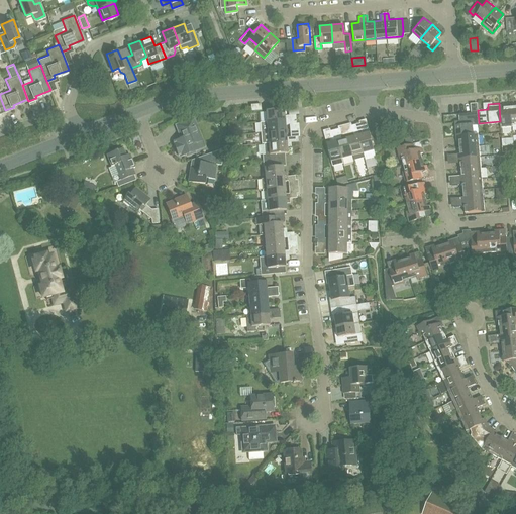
[(501,126),(511,125),(510,105),(500,106),(500,103),(499,103),(500,121),(501,126)]
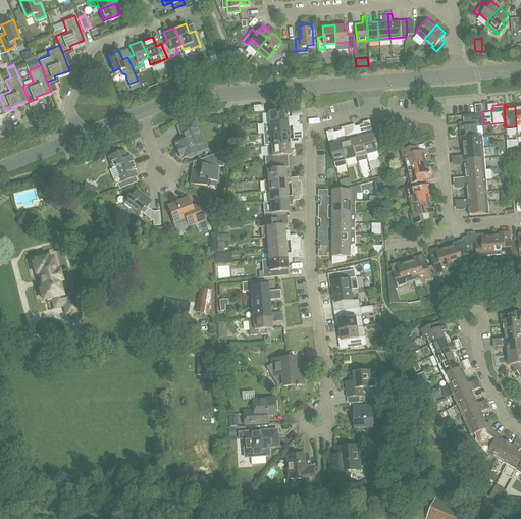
[(297,114),(291,114),(287,115),(285,108),(267,109),(268,121),(298,118),(297,114)]
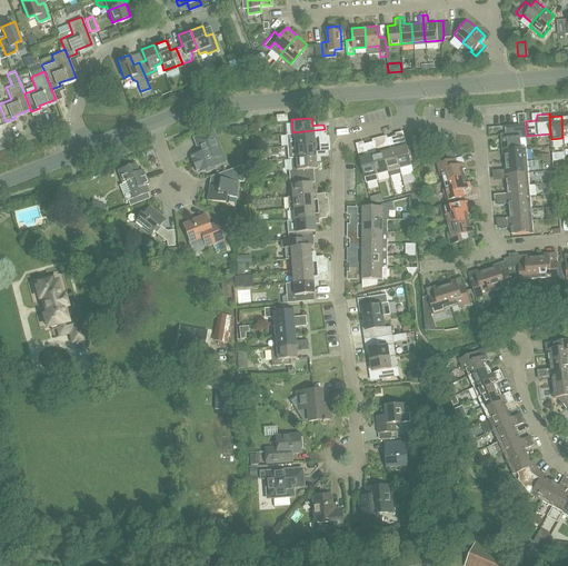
[(259,121),(250,122),(251,135),(260,135),(259,121)]
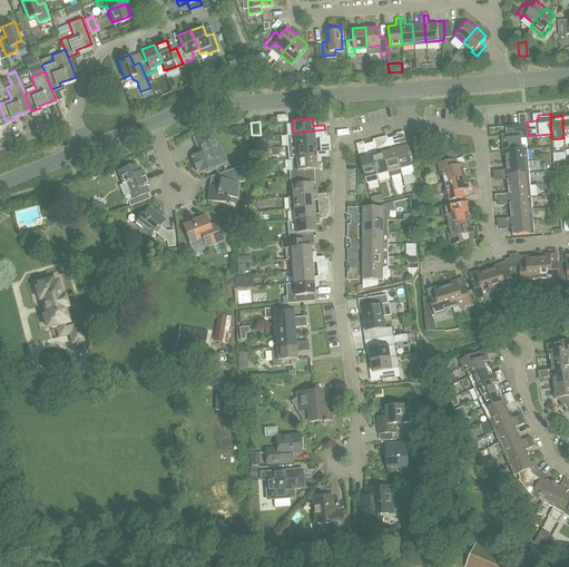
[(501,136),(502,148),(527,146),(526,136),(528,136),(527,121),(506,123),(507,132),(501,133),(501,136)]
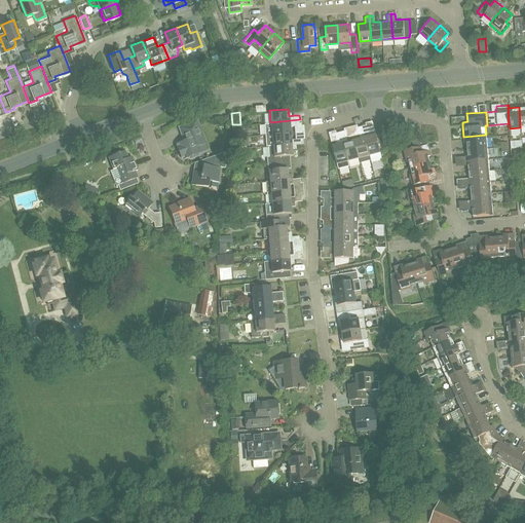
[(184,156),(188,155),(198,151),(209,147),(196,117),(179,124),(182,132),(184,132),(186,138),(178,142),(179,143),(177,144),(181,155),(183,155),(184,156)]
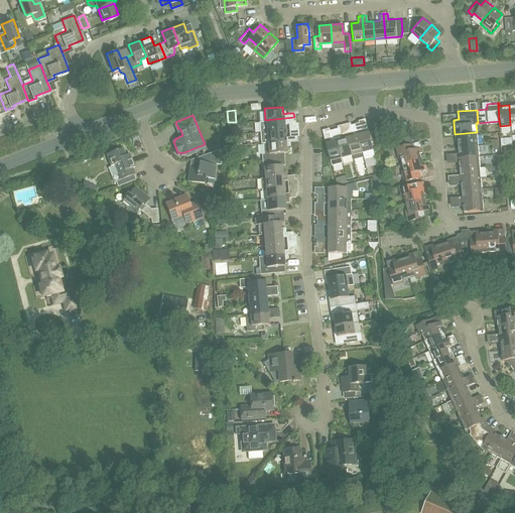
[(294,117),(265,120),(266,130),(284,129),(283,122),(294,121),(294,117)]
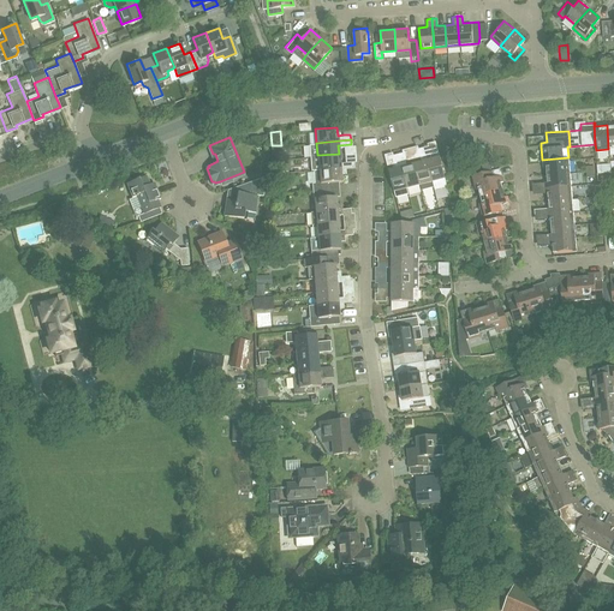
[(423,145),(431,180),(445,177),(443,173),(453,171),(448,153),(439,155),(431,157),(428,144),(423,145)]
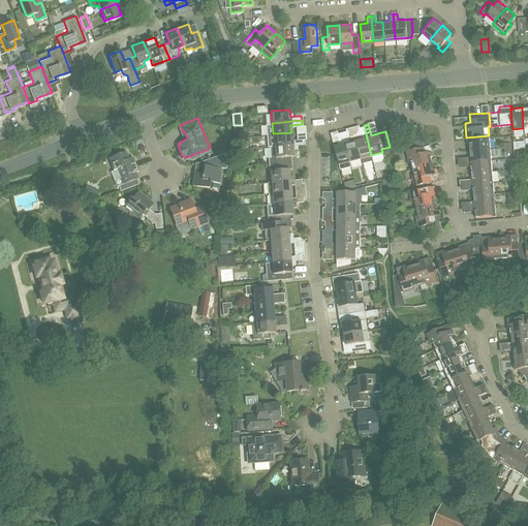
[(355,140),(361,157),(362,162),(372,159),(371,155),(364,125),(360,126),(363,137),(355,140)]
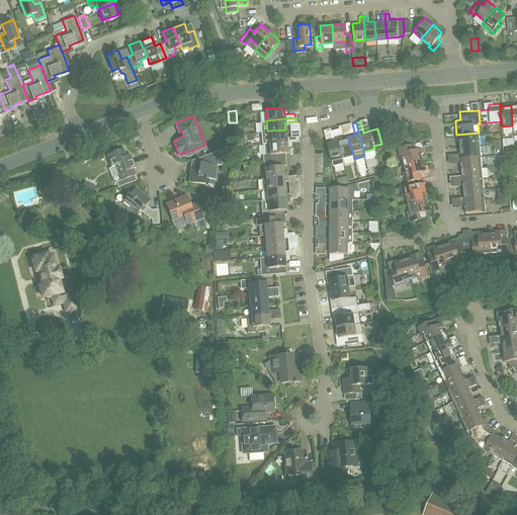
[(353,154),(348,137),(342,138),(339,127),(335,129),(342,157),(353,154)]
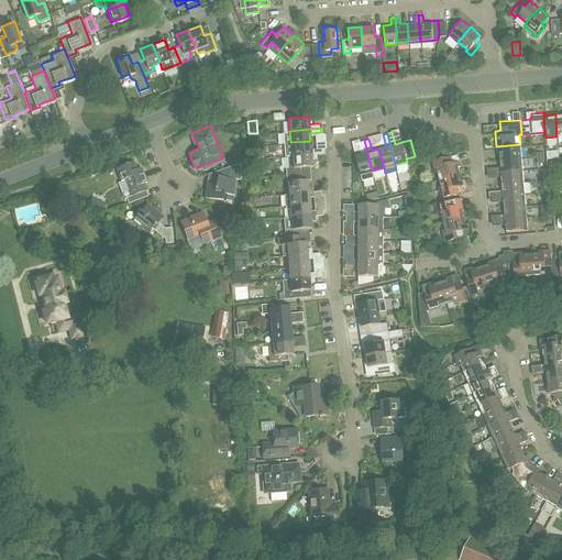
[(372,171),(364,140),(360,141),(363,152),(355,154),(360,174),(372,171)]
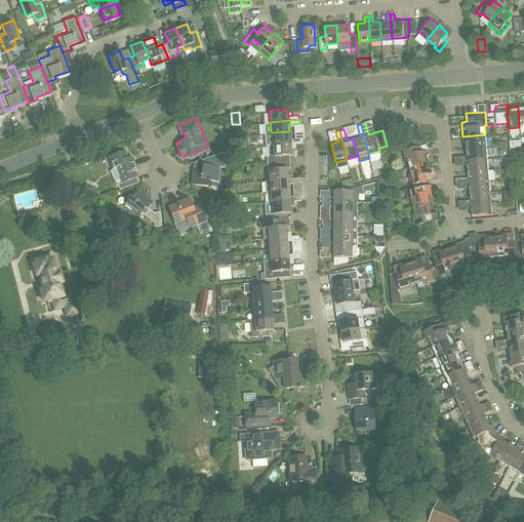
[(271,132),(272,144),(292,142),(301,142),(300,136),(289,137),(289,131),(271,132)]
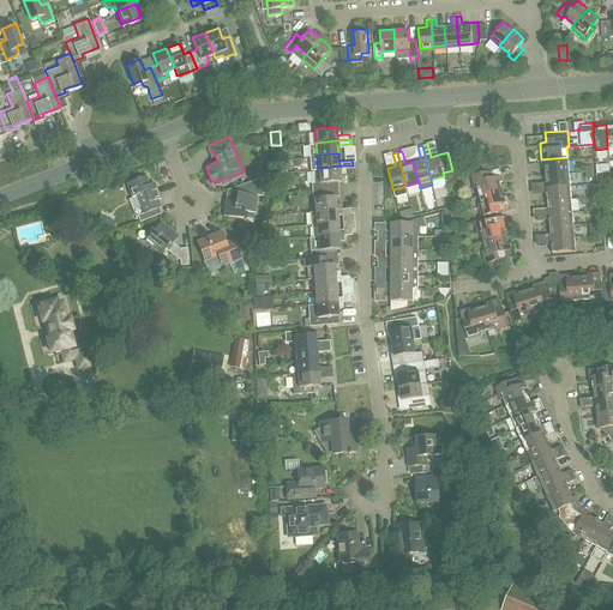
[(544,159),(545,171),(569,170),(568,157),(541,159),(541,161),(544,159)]
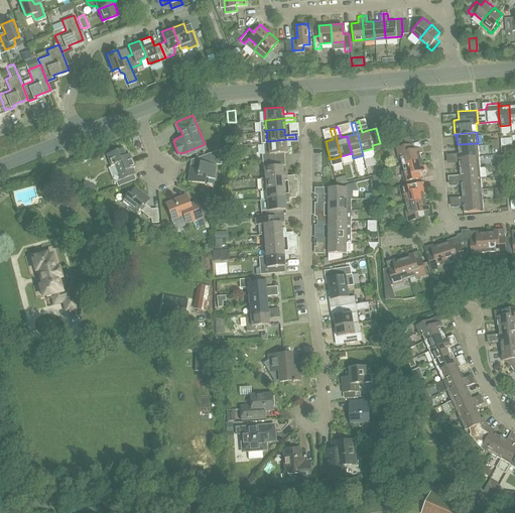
[(241,133),(229,134),(230,142),(242,142),(241,133)]
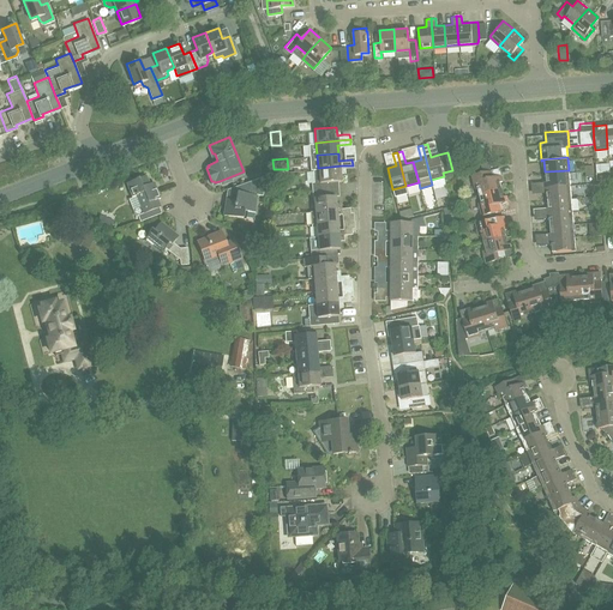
[(268,159),(259,164),(262,171),(271,167),(268,159)]
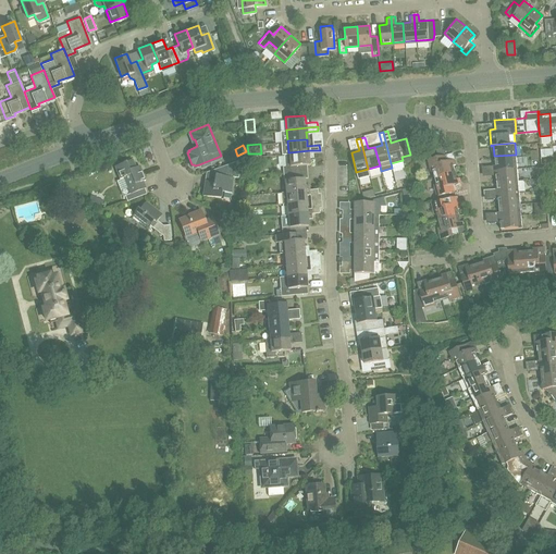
[(311,156),(310,150),(288,152),(284,152),(285,164),(282,164),(283,171),(297,170),(297,163),(309,162),(308,156),(311,156)]
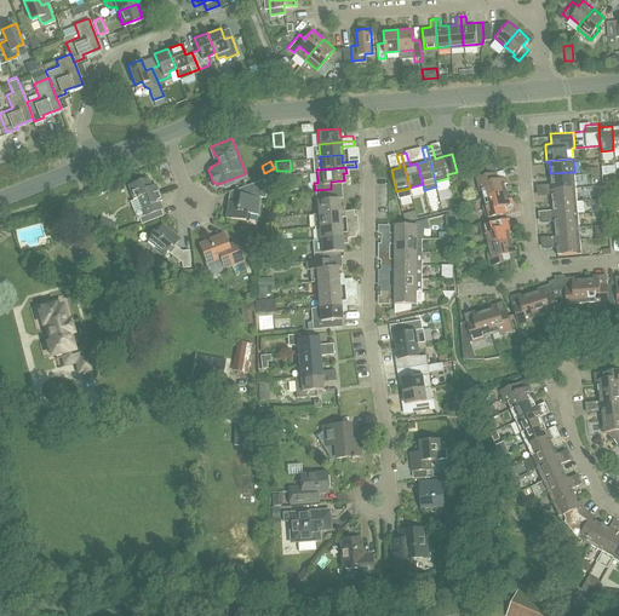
[(481,188),(483,196),(506,189),(505,182),(508,180),(506,176),(498,177),(496,170),(475,176),(479,189),(481,188)]
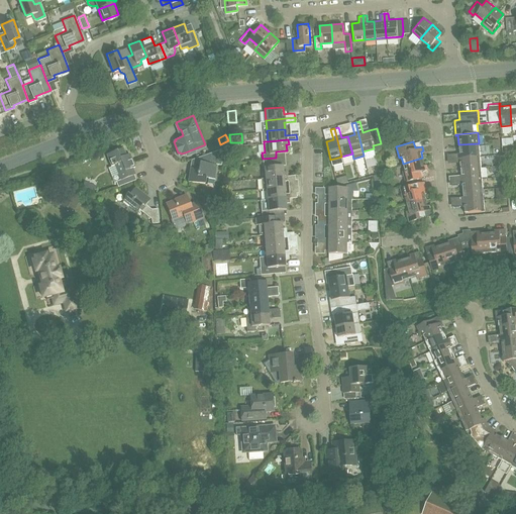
[(480,155),(479,143),(458,144),(459,151),(456,152),(457,157),(480,155)]
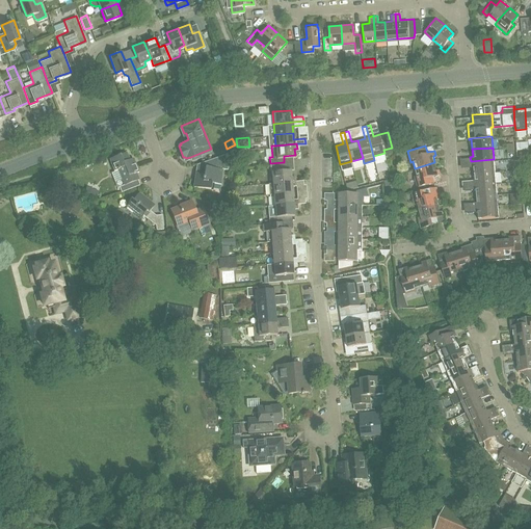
[(134,172),(138,170),(132,156),(129,158),(126,151),(109,157),(114,168),(117,167),(125,183),(137,178),(134,172)]
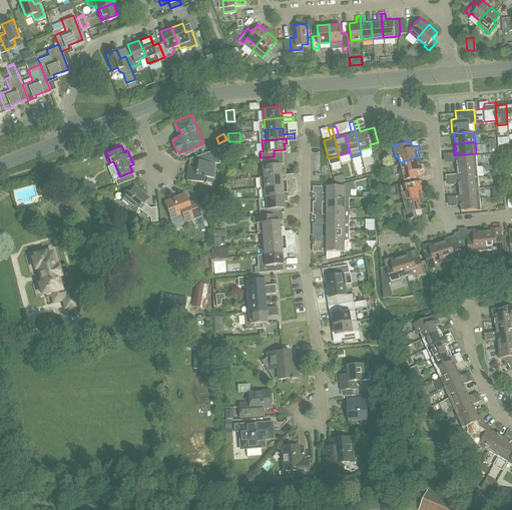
[(212,176),(214,161),(217,162),(218,162),(221,145),(219,146),(196,154),(195,165),(188,164),(186,178),(202,180),(203,174),(212,176)]
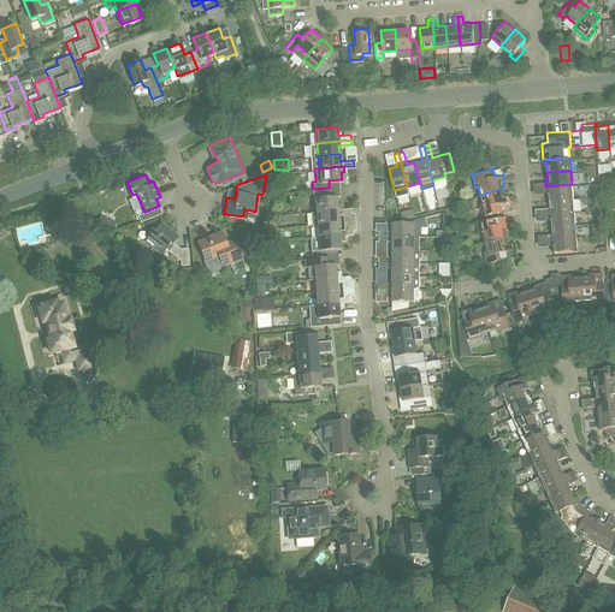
[(549,191),(549,198),(573,197),(572,184),(545,186),(545,191),(549,191)]
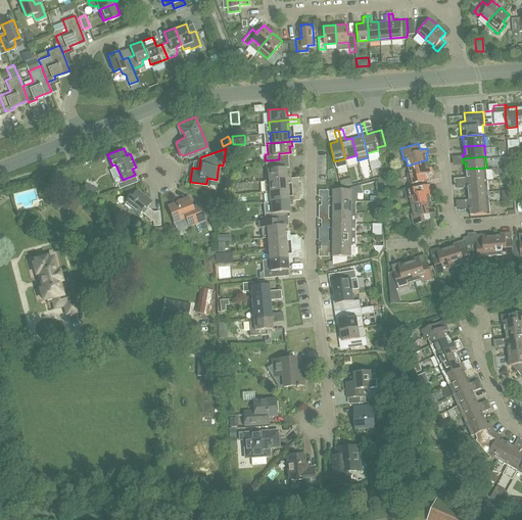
[(267,168),(268,178),(289,176),(288,172),(285,172),(285,166),(280,166),(279,159),(266,160),(266,168),(267,168)]
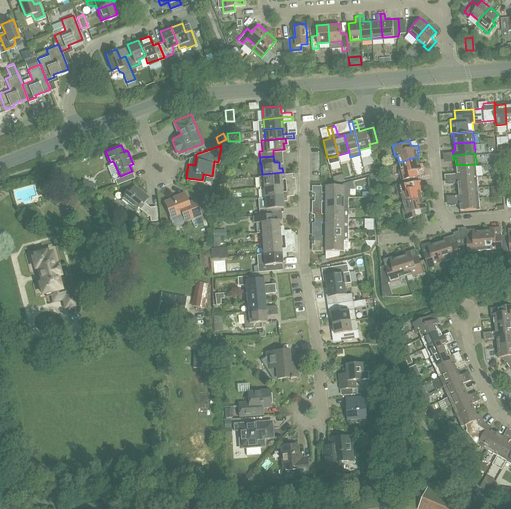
[(401,178),(418,174),(417,168),(423,167),(422,162),(420,162),(418,156),(399,162),(400,167),(398,168),(401,178)]
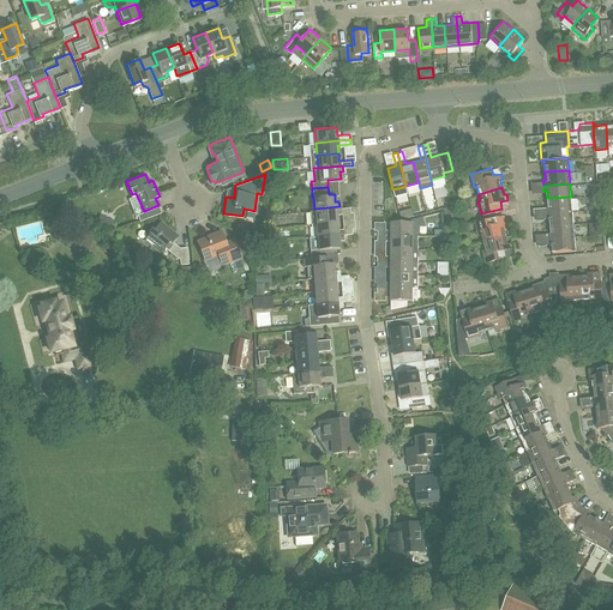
[(545,206),(545,211),(572,209),(571,197),(547,198),(548,206),(545,206)]
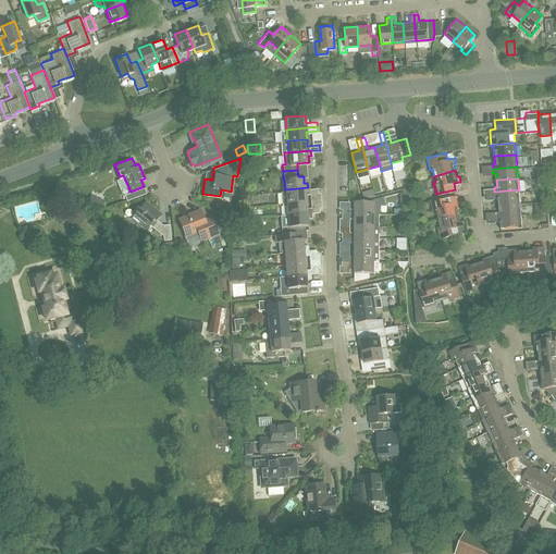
[(317,186),(308,187),(285,189),(280,191),(281,201),(286,201),(306,199),(305,193),(318,192),(317,186)]
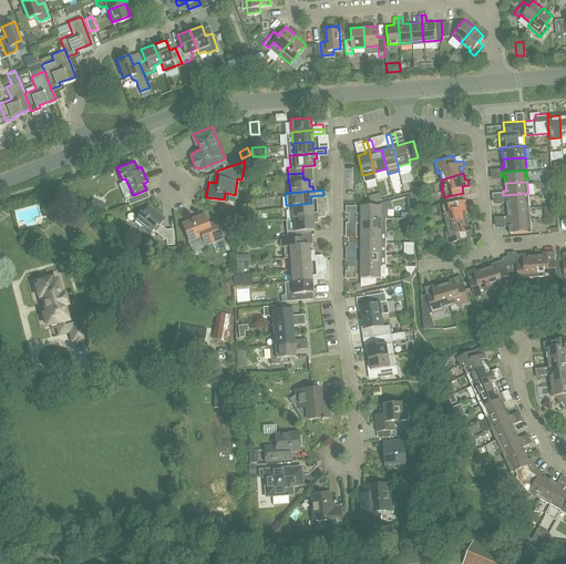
[(530,205),(528,193),(503,195),(504,201),(506,201),(507,207),(530,205)]
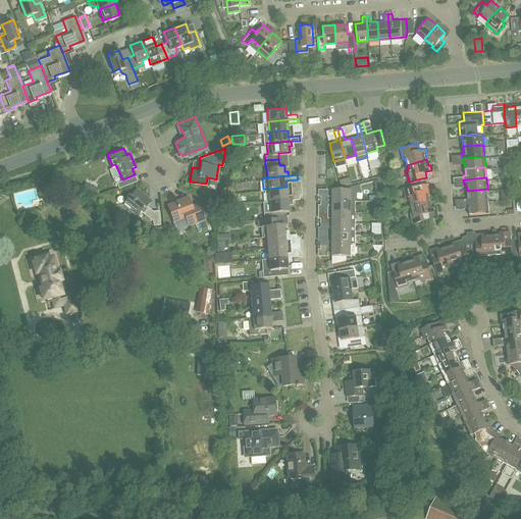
[(411,205),(430,200),(428,194),(431,193),(428,183),(404,189),(407,200),(409,199),(411,205)]
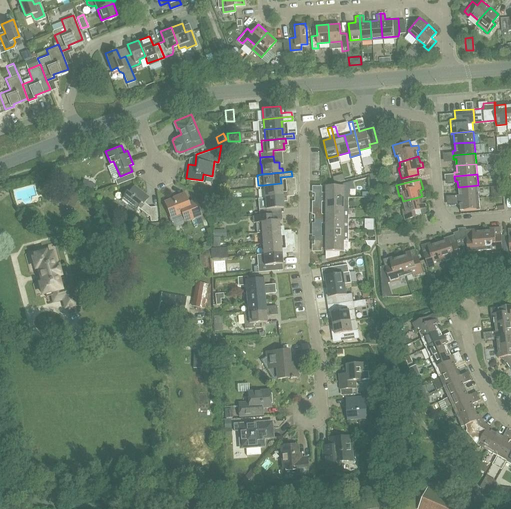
[(314,190),(314,195),(344,195),(344,186),(352,186),(352,180),(343,182),(343,184),(326,184),(326,190),(314,190)]
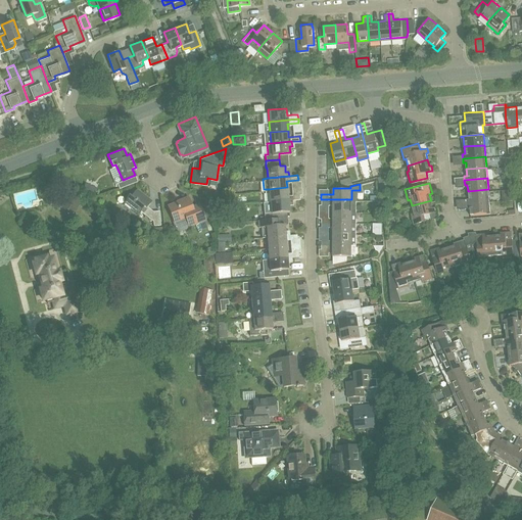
[(287,187),(269,189),(270,200),(290,198),(299,198),(299,193),(287,194),(287,187)]
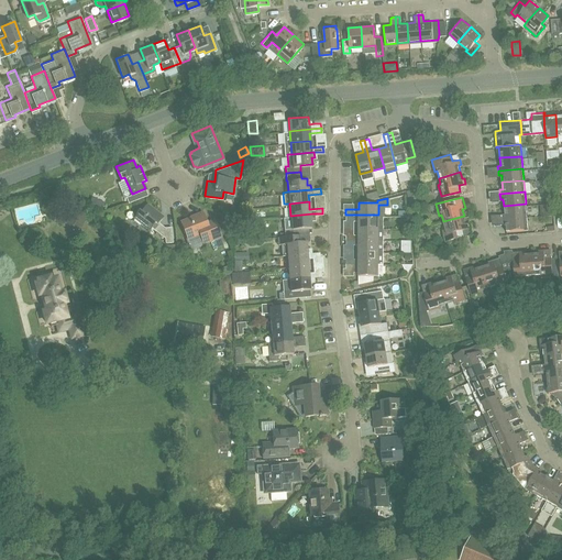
[(165,241),(172,241),(171,226),(164,226),(158,221),(163,215),(147,202),(141,210),(139,208),(132,216),(149,229),(151,226),(164,237),(165,241)]
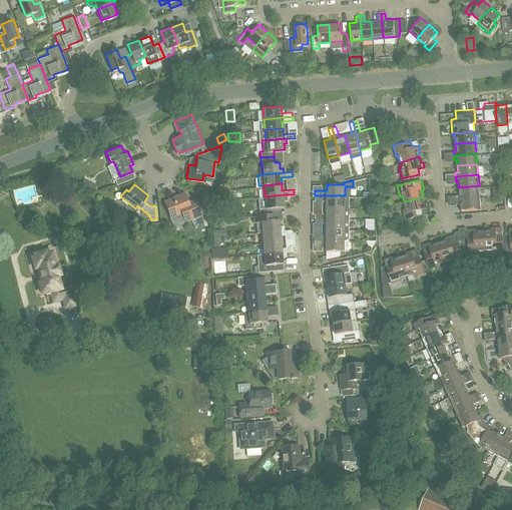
[(457,193),(457,198),(480,196),(479,185),(459,187),(459,193),(457,193)]
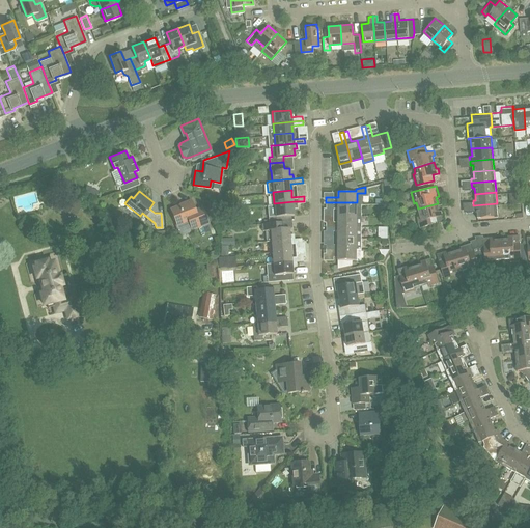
[(68,195),(62,209),(74,215),(81,201),(68,195)]
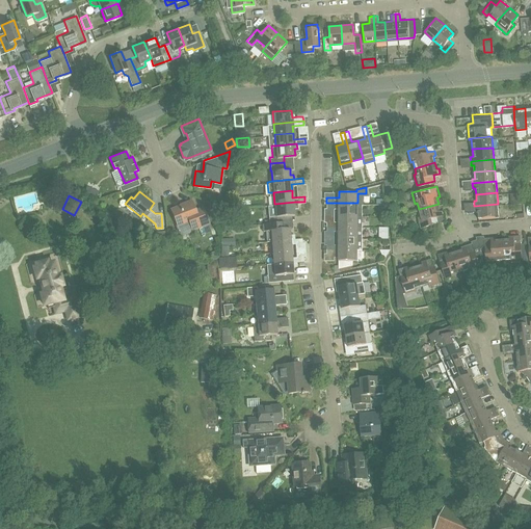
[(192,228),(208,221),(202,207),(195,210),(190,199),(183,202),(183,203),(170,208),(178,225),(189,220),(192,228)]
